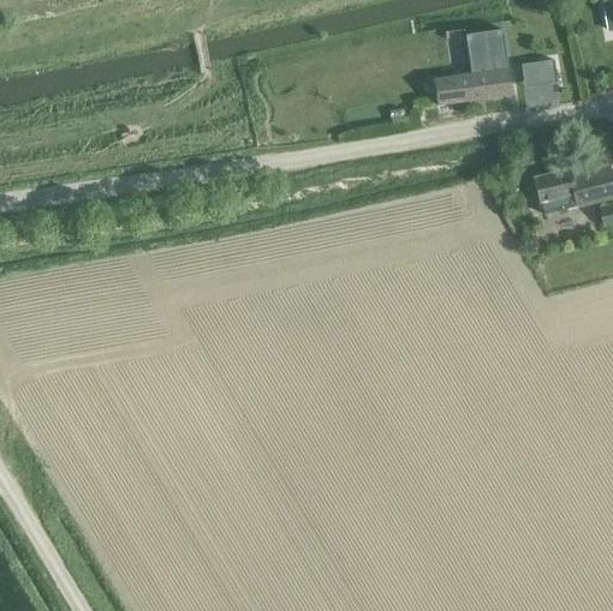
[(471,73),(436,77),(439,101),(511,93),(506,59),(503,28),(466,33),(470,64),(471,73)]
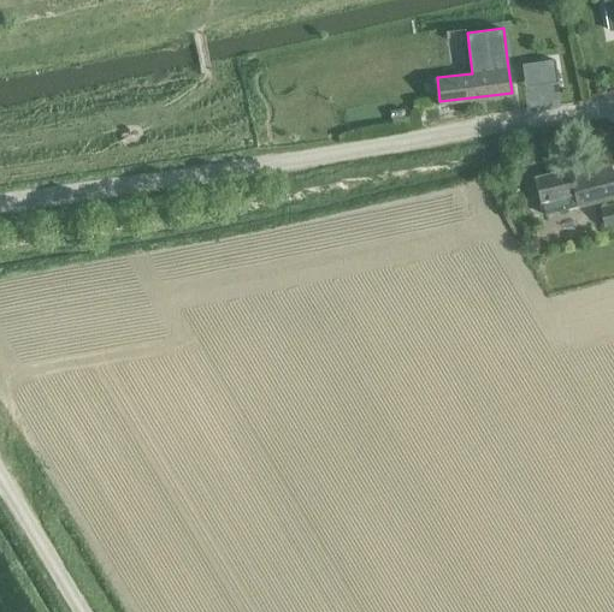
[(556,58),(545,59),(548,82),(559,81),(556,58)]
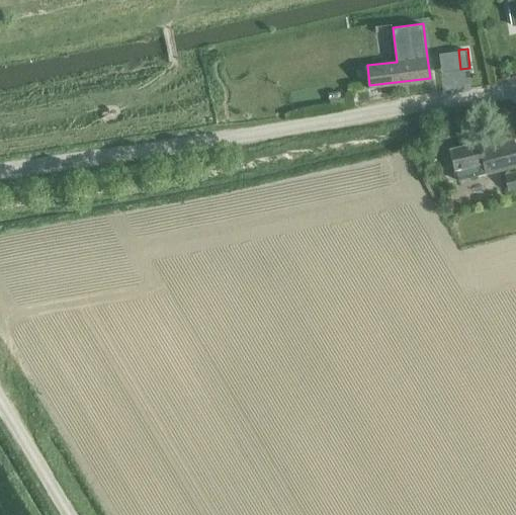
[(515,156),(511,141),(480,148),(479,144),(449,151),(453,168),(458,167),(461,178),(490,171),(494,169),(515,164),(515,156)]
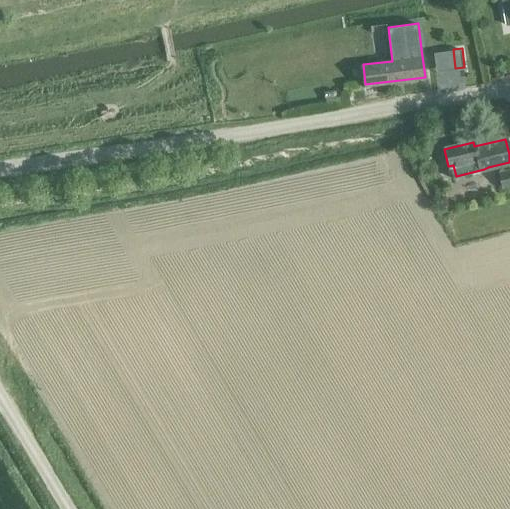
[(509,167),(498,170),(501,186),(509,184),(509,167)]
